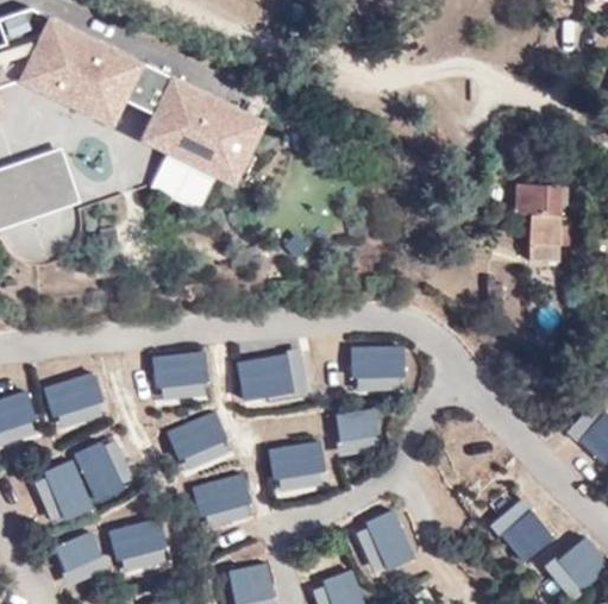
[(0,44),(0,119),(5,118),(0,104),(0,86),(16,81),(117,130),(130,102),(154,115),(140,144),(234,189),(265,125),(32,12),(0,21),(0,29),(5,43),(0,44)]
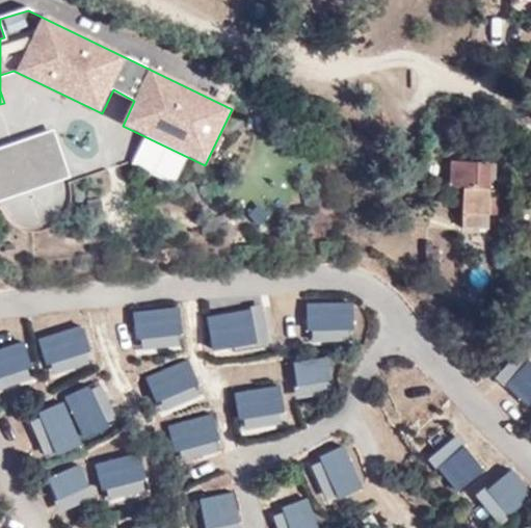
[(52,128),(0,144),(0,198),(68,175),(52,128)]
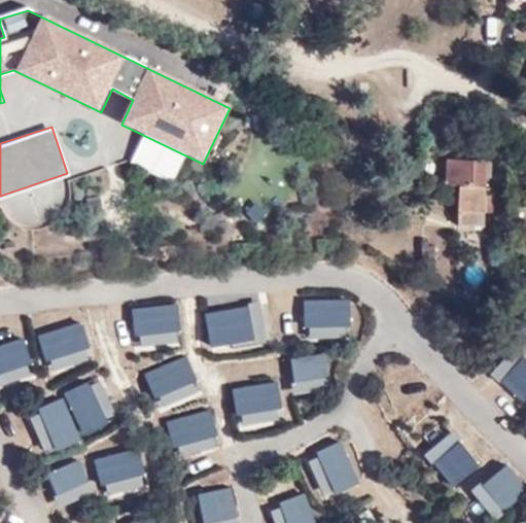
[(484,162),(446,162),(444,184),(453,184),(451,222),(482,223),(484,162)]
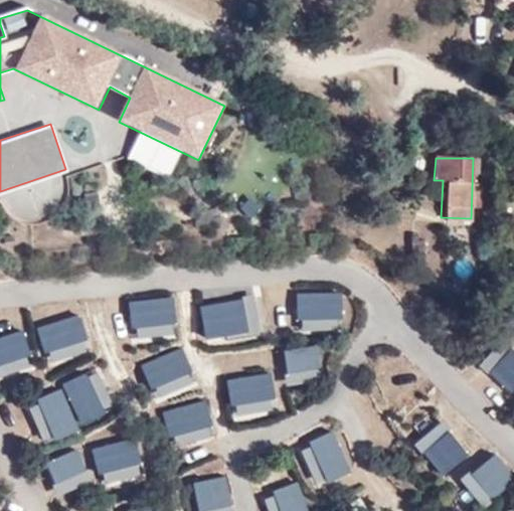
[(47,203),(67,201),(66,188),(1,192),(4,223),(48,220),(47,203)]
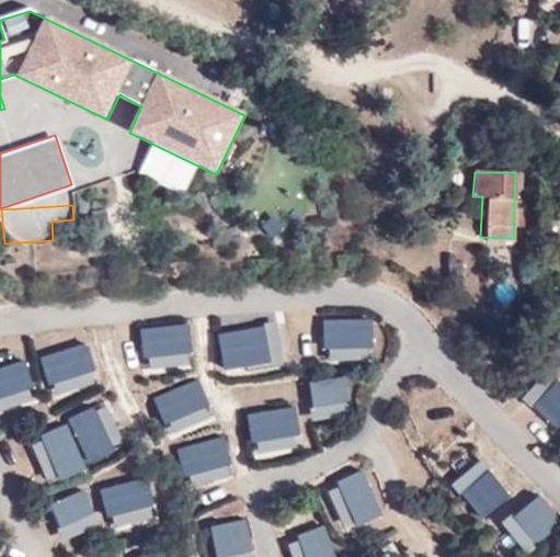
[(377,310),(294,318),(301,373),(379,367),(377,310)]
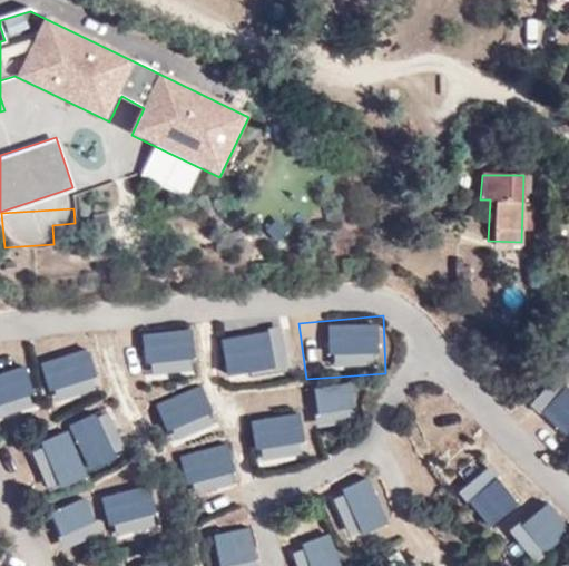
[(292,319),(214,329),(221,390),(295,386),(292,319)]
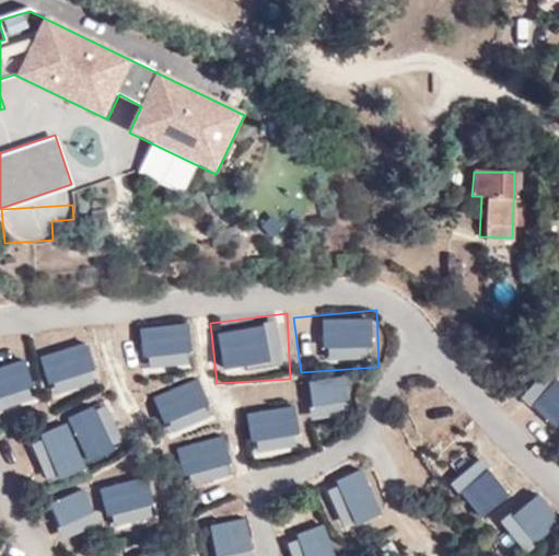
[(195,316),(113,329),(129,383),(199,370),(195,316)]
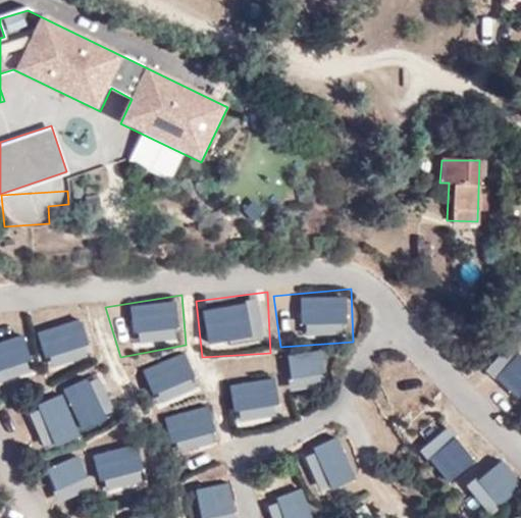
[(83,309),(33,321),(49,374),(101,359),(83,309)]
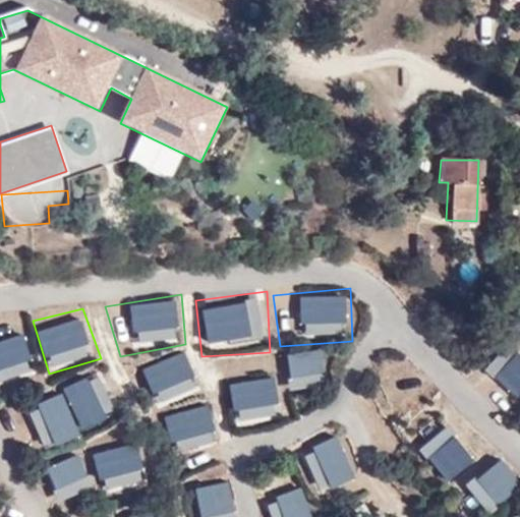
[(22,320),(0,326),(0,387),(41,375),(22,320)]
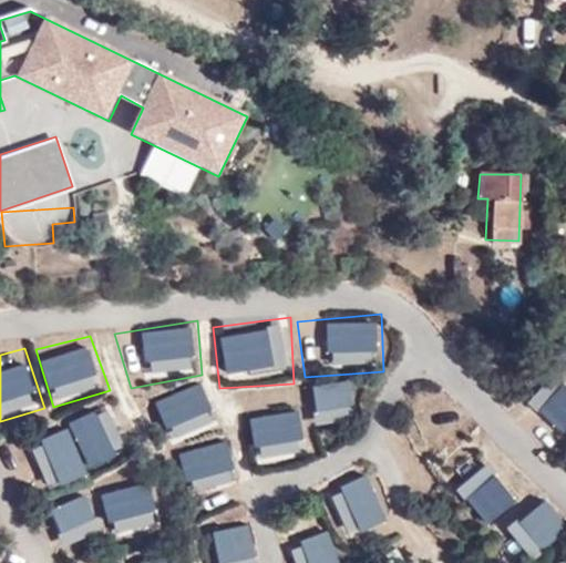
[(565,387),(548,374),(516,416),(561,451),(565,443),(565,387)]
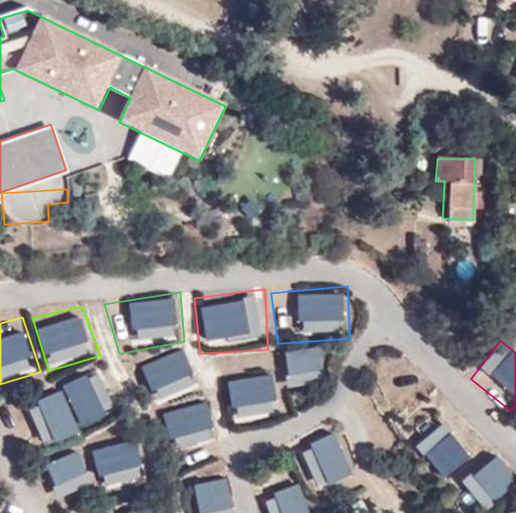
[(321,344),(280,353),(288,398),(333,388),(321,344)]
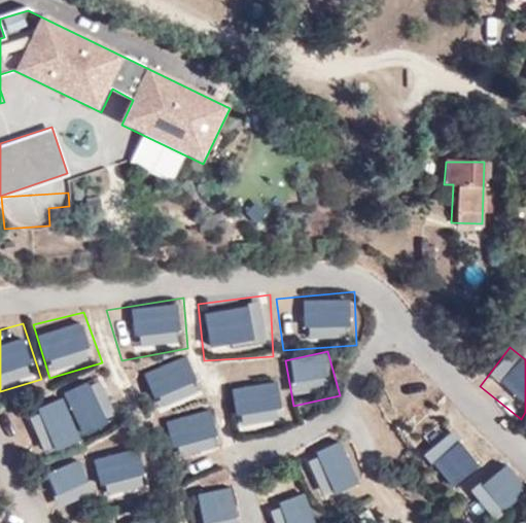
[(188,352),(133,375),(153,417),(210,396),(188,352)]
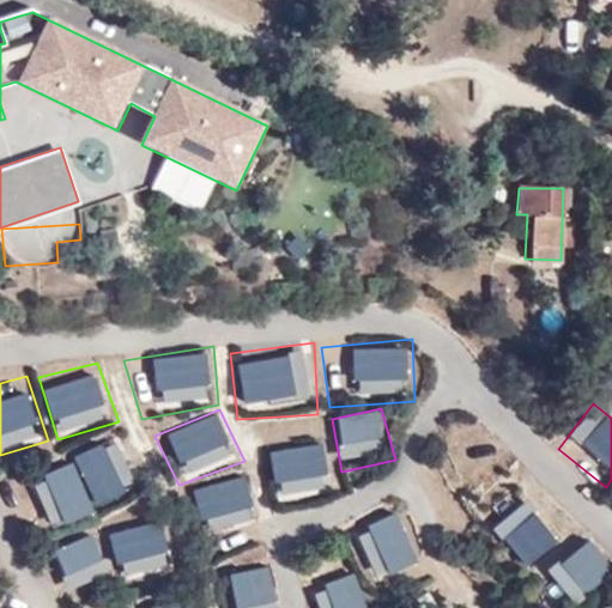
[(320,420),(252,431),(271,514),(338,504),(320,420)]
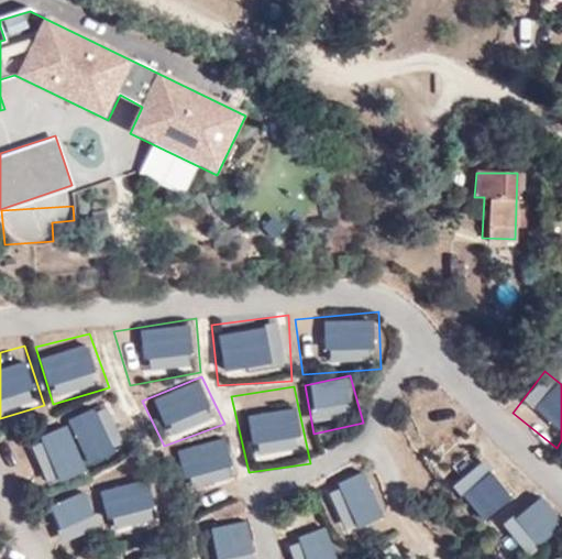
[(65,418),(69,423),(94,473),(135,453),(110,401),(65,418)]
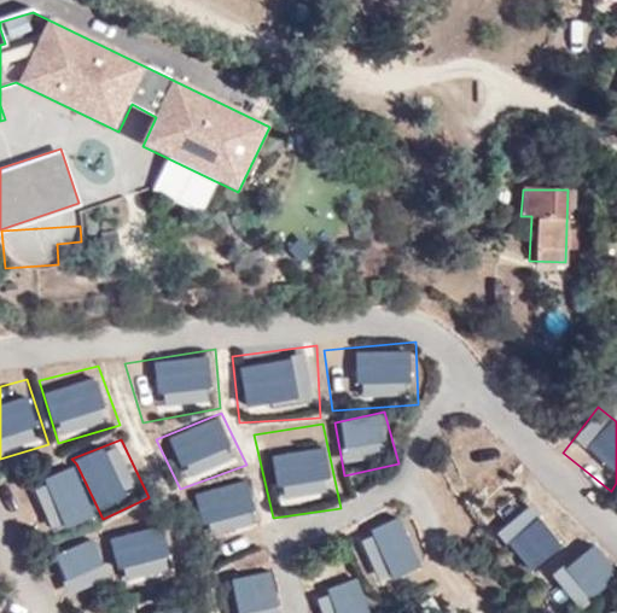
[(0,482),(0,484),(5,491),(33,552),(103,524),(67,462),(0,482)]
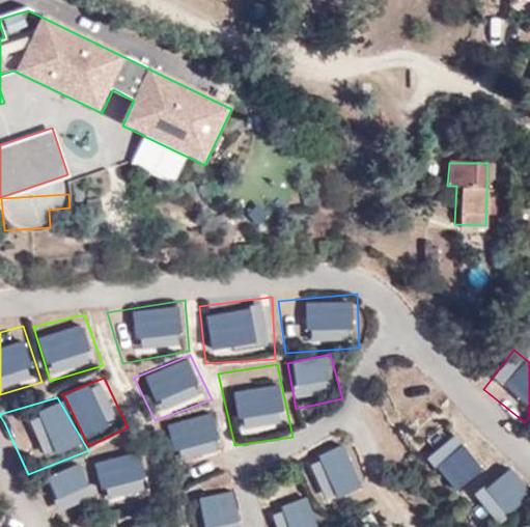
[(214,409),(164,428),(186,487),(234,470),(214,409)]
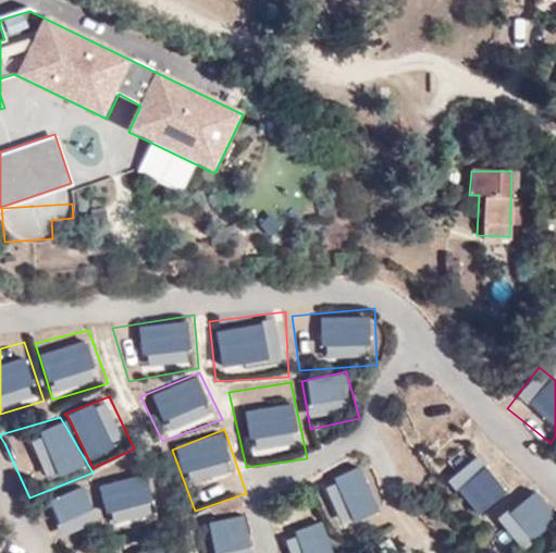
[(491,450),(444,488),(480,527),(526,487),(491,450)]
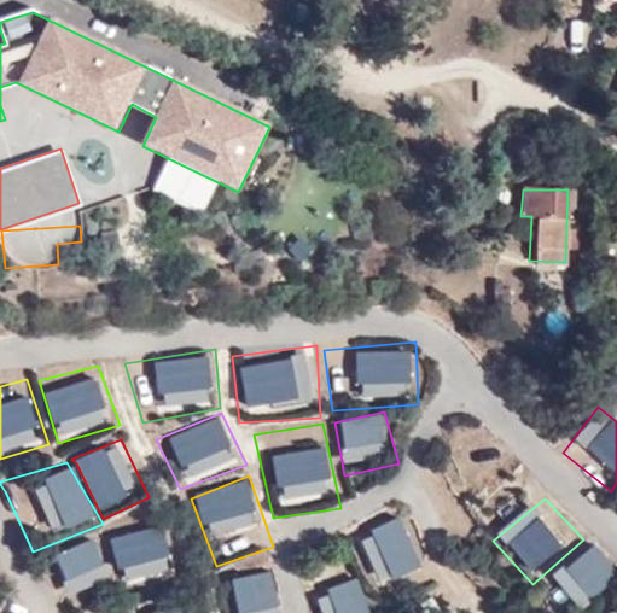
[(344,530),(348,542),(378,595),(435,571),(397,505),(344,530)]
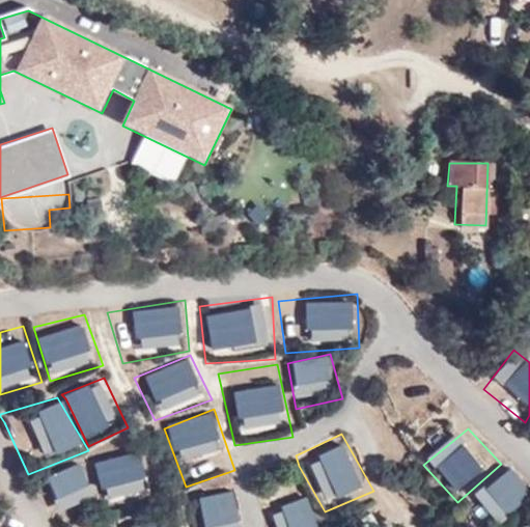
[(142,443),(91,459),(111,515),(156,501),(142,443)]
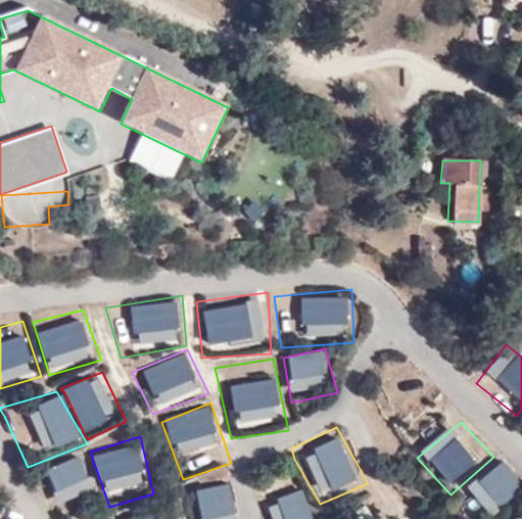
[(29,470),(31,479),(45,518),(85,518),(105,511),(83,455),(29,470)]
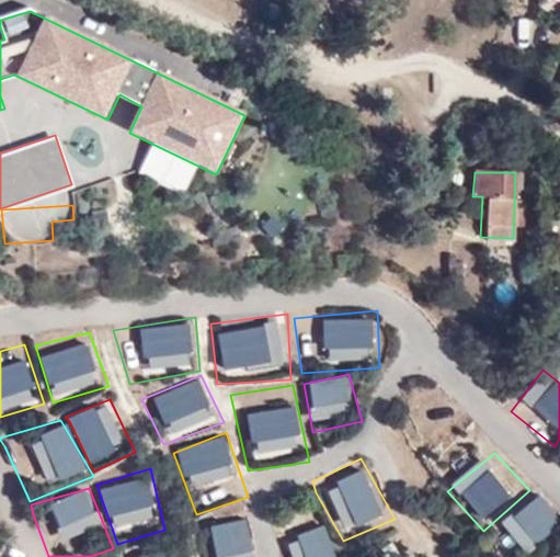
[(559,515),(539,492),(492,533),(511,556),(527,556),(559,529),(559,515)]
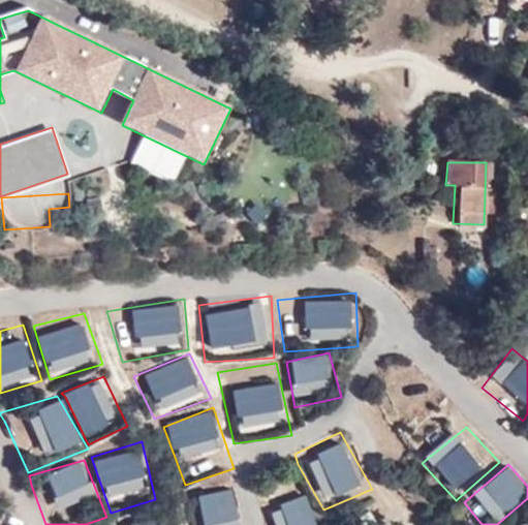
[(323,524),(306,488),(259,498),(268,524),(323,524)]
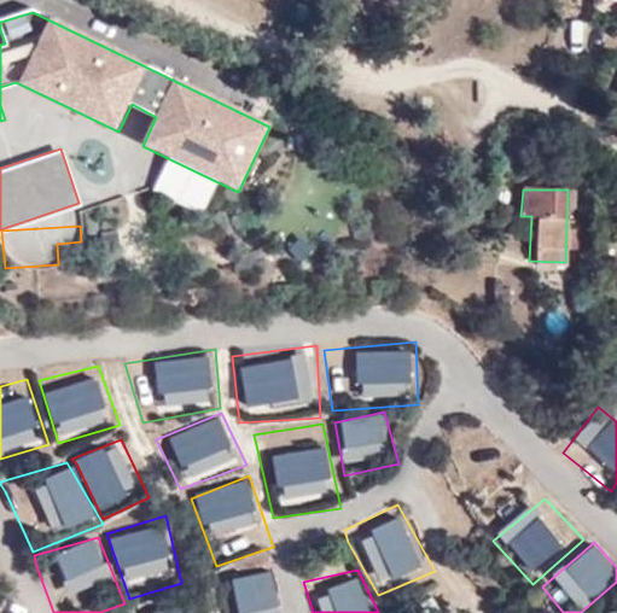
[(285,612),(277,571),(223,582),(230,612),(285,612)]
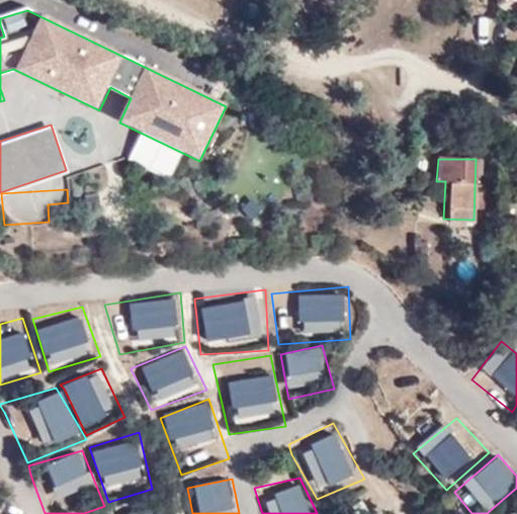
[(392,513),(375,489),(346,506),(351,513),(392,513)]
